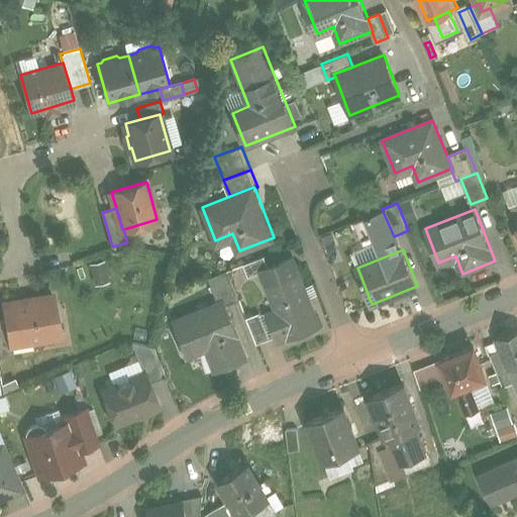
[(265,255),(244,264),(249,276),(262,271),(262,270),(269,267),(265,255)]
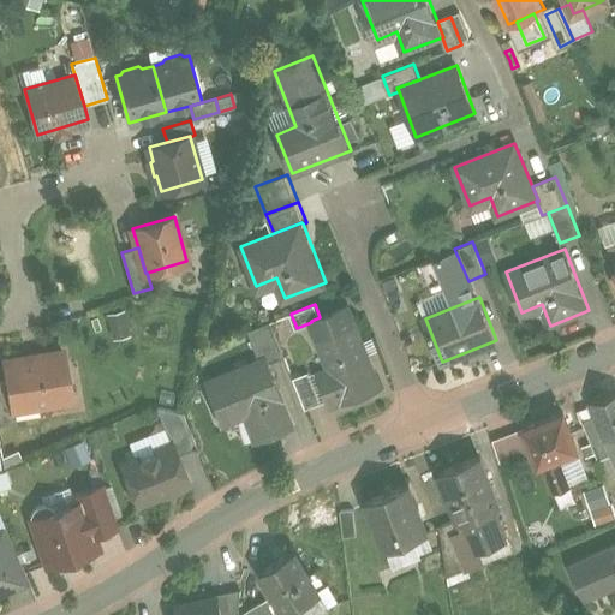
[(320,317),(311,321),(311,322),(333,376),(321,381),(328,399),(329,399),(332,406),(381,387),(348,306),(320,317)]
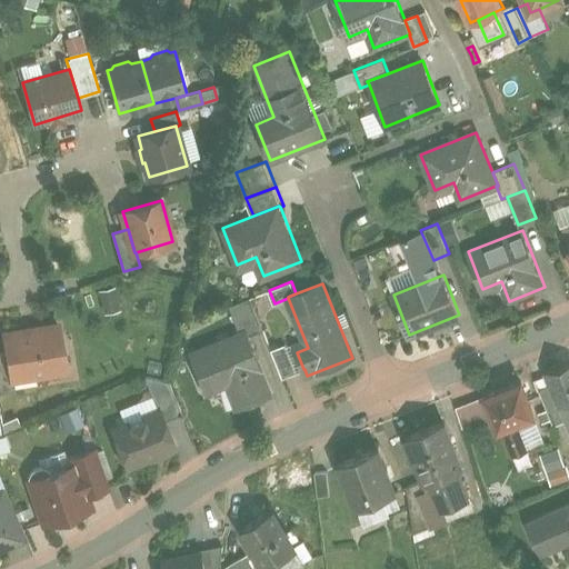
[(251,297),(228,306),(239,333),(247,330),(249,336),(265,330),(251,297)]
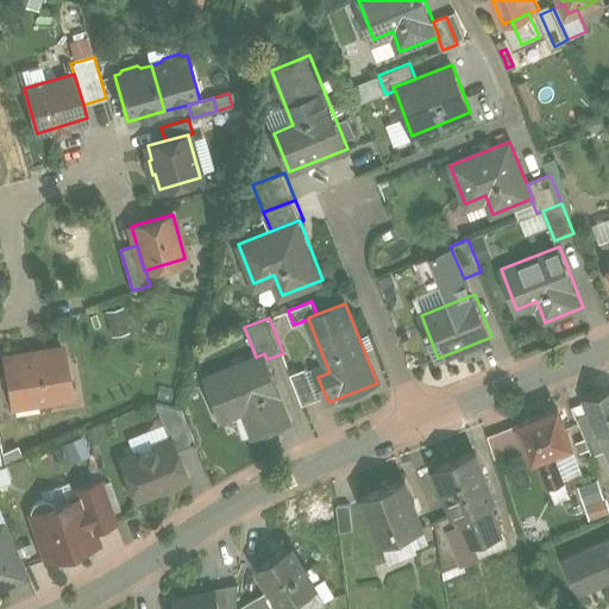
[(63,349),(5,358),(8,377),(12,405),(14,405),(70,395),(63,349)]
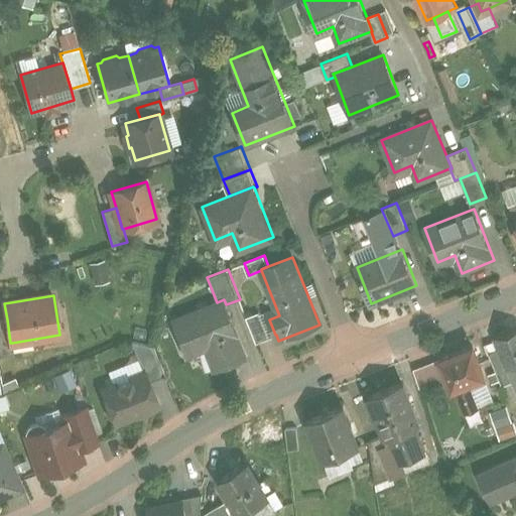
[(217,302),(171,320),(185,356),(206,348),(215,370),(247,357),(226,304),(224,299),(217,302)]
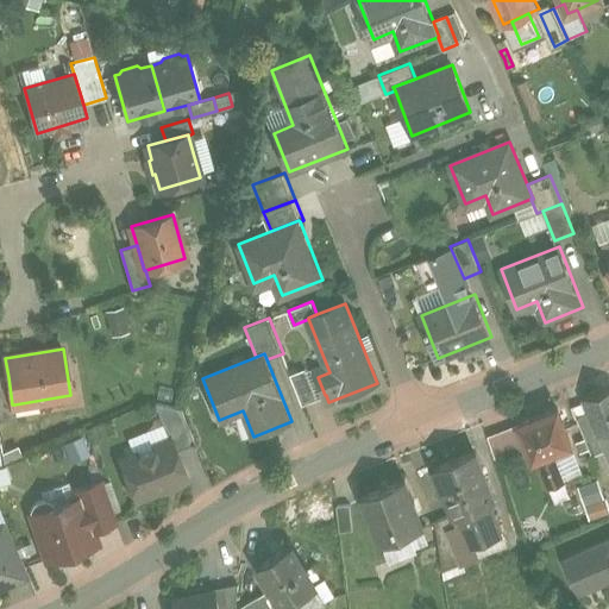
[(319,397),(307,368),(292,374),(303,405),(326,395),(325,395),(319,397)]
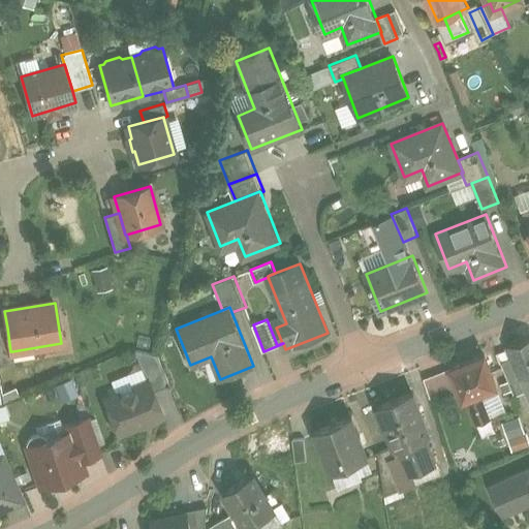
[(7,328),(0,329),(0,366),(14,364),(12,351),(10,351),(7,328)]
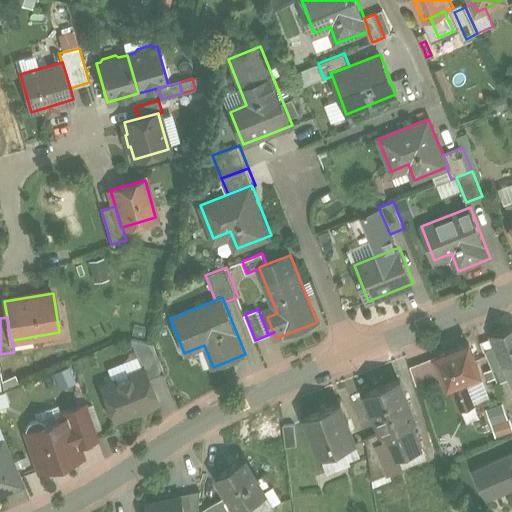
[(511,326),(491,335),(496,347),(504,366),(505,366),(511,362),(511,326)]
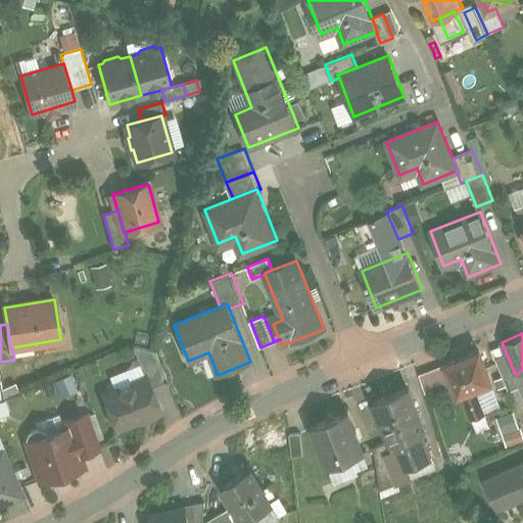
[(155,350),(134,346),(133,346),(146,379),(147,379),(150,387),(168,380),(155,350)]
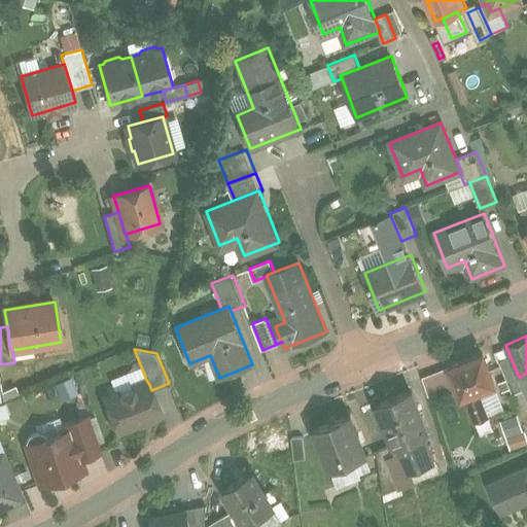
[(483,353),(449,366),(460,396),(480,389),(494,383),(483,353)]
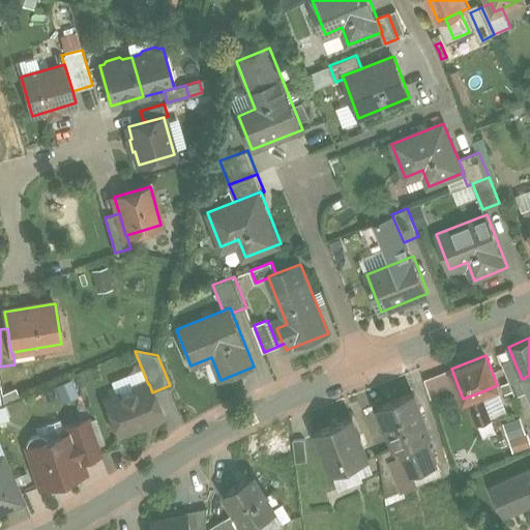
[(522,379),(513,359),(502,363),(516,396),(528,391),(523,379),(522,379)]
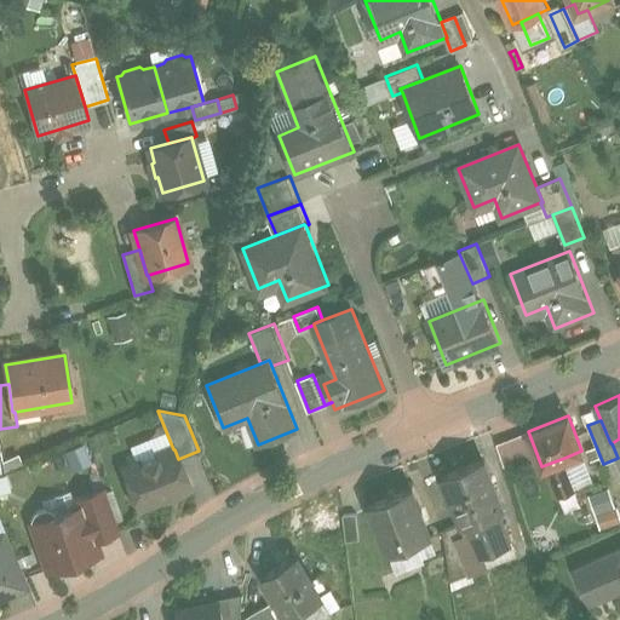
[(173,449),(124,469),(131,486),(127,492),(131,501),(138,504),(138,506),(189,486),(178,459),(174,449),(173,449)]
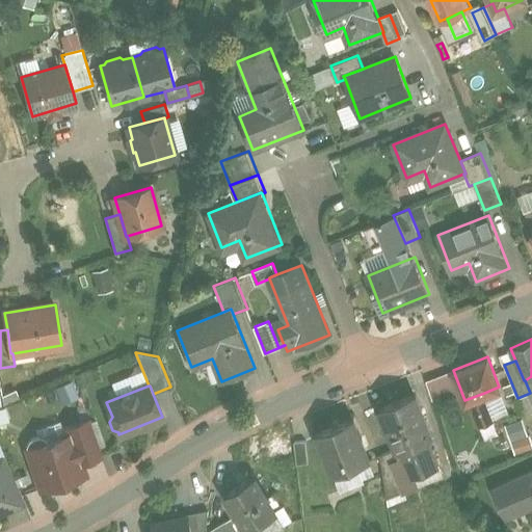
[(484,393),(468,399),(478,425),(495,419),(484,393)]
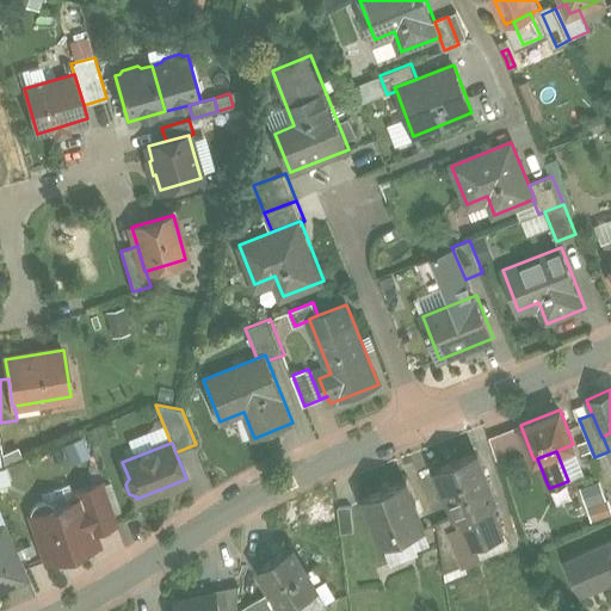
[(476,452),(437,469),(457,516),(467,512),(493,501),(497,500),(476,452)]
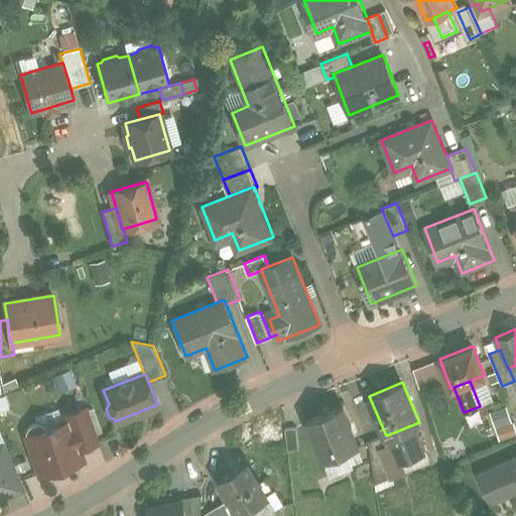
[(0,396),(0,410),(11,407),(7,394),(0,396)]
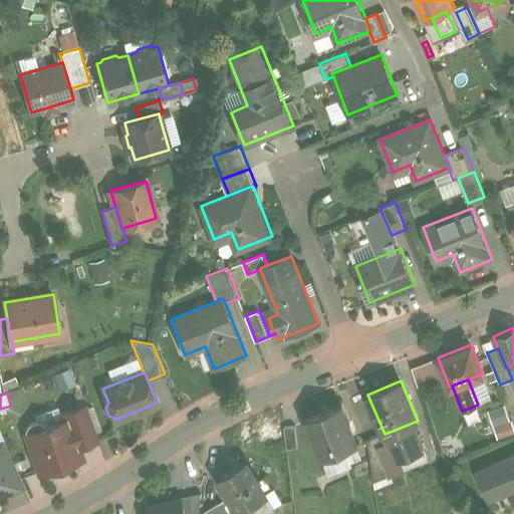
[(86,405),(64,412),(67,419),(68,419),(77,446),(98,439),(86,405)]
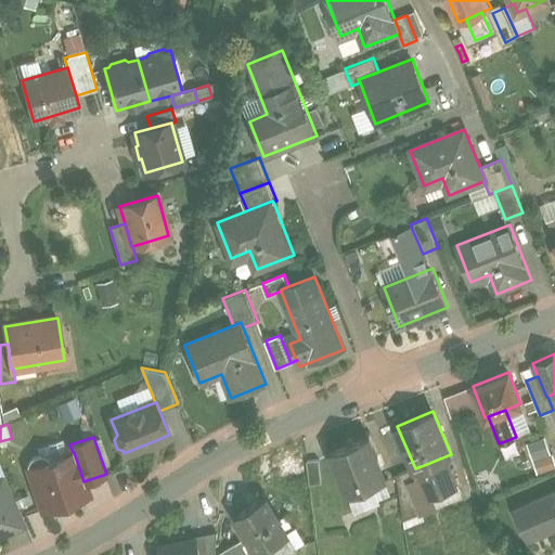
[(537,472),(554,467),(554,460),(550,437),(530,441),(537,472)]
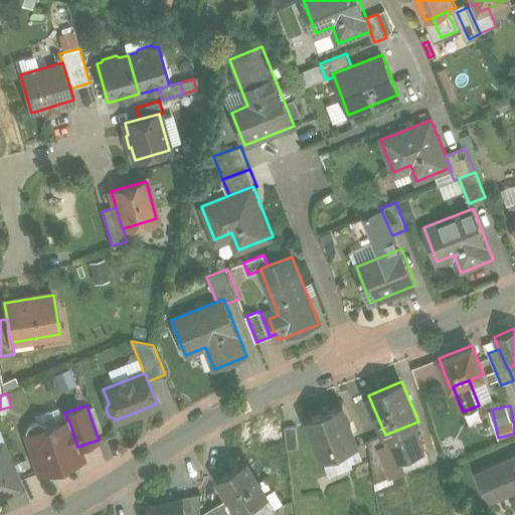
[(340,406),(307,419),(323,459),(356,445),(340,406)]
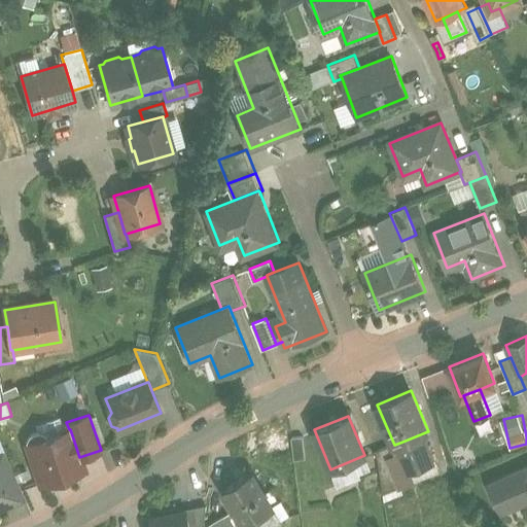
[(60,417),(36,425),(38,431),(44,433),(45,437),(69,429),(66,422),(62,424),(60,417)]
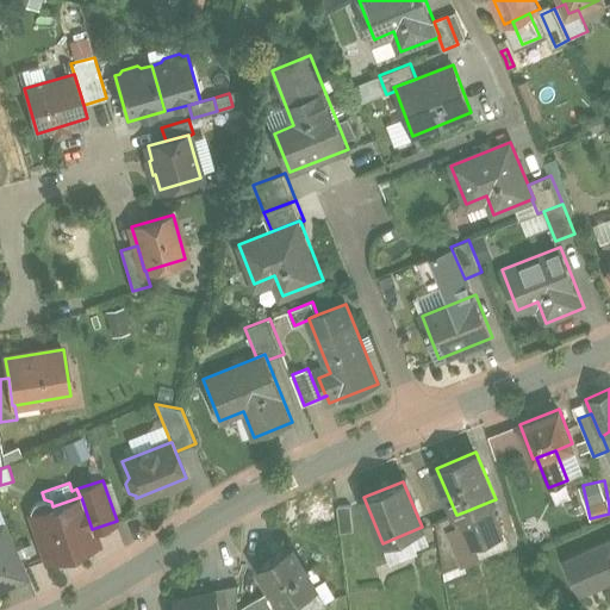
[(80,497),(53,506),(51,502),(44,499),(33,503),(30,510),(47,560),(97,542),(92,529),(81,497),(80,497)]
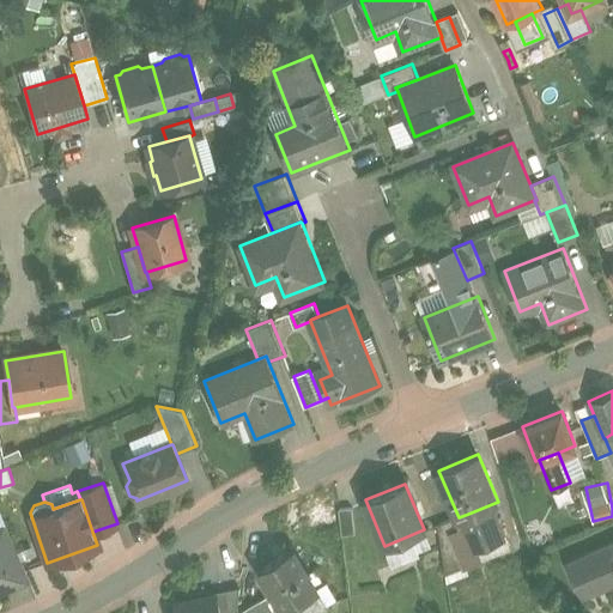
[(495,503),(468,514),(472,526),(471,526),(477,541),(505,529),(495,503)]
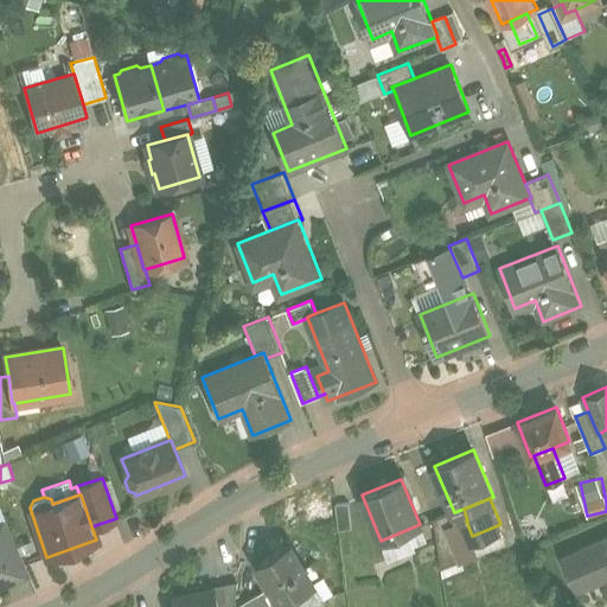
[(353,531),(351,505),(338,506),(339,532),(353,531)]
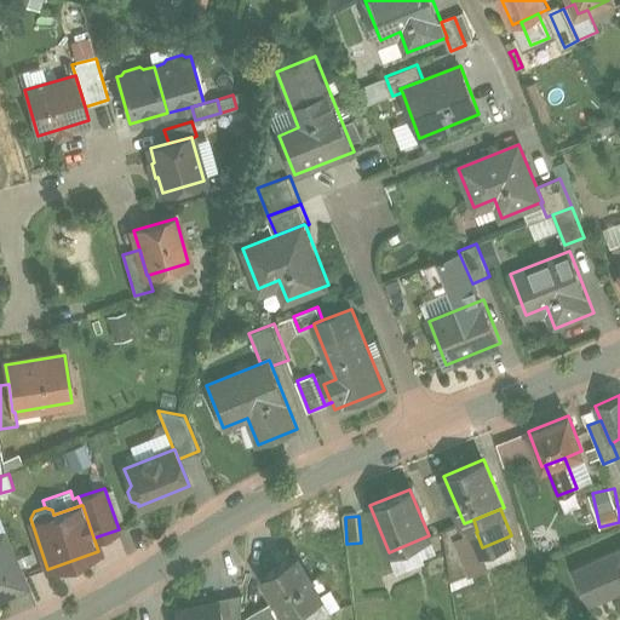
[(477,532),(474,520),(464,523),(468,533),(475,530),(476,532),(477,532)]
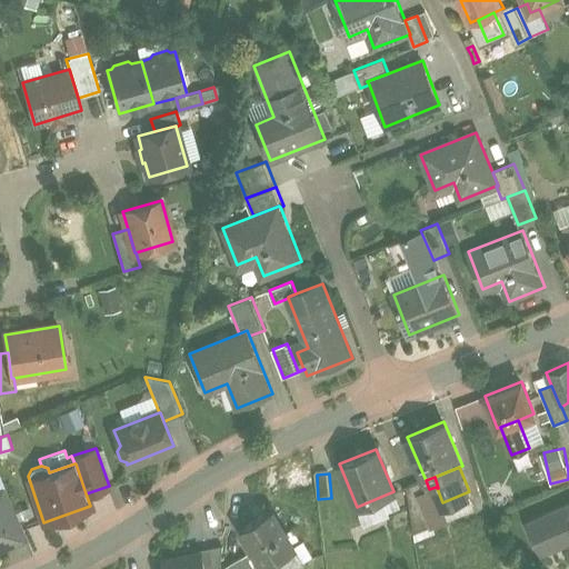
[(437,488),(436,487),(429,489),(420,493),(429,513),(435,526),(450,519),(437,488)]
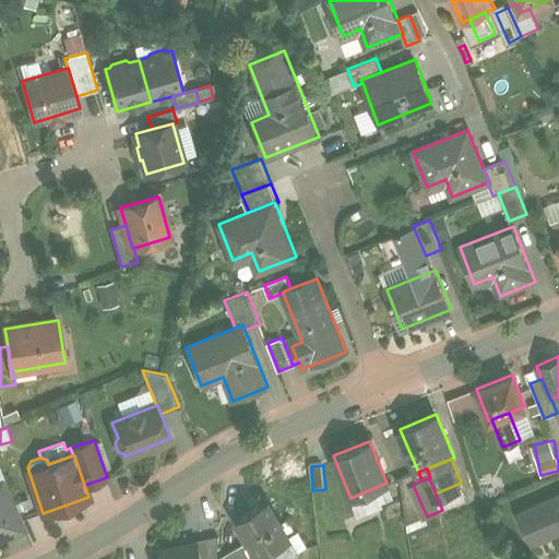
[(6,482),(0,483),(0,521),(3,530),(23,521),(6,482)]
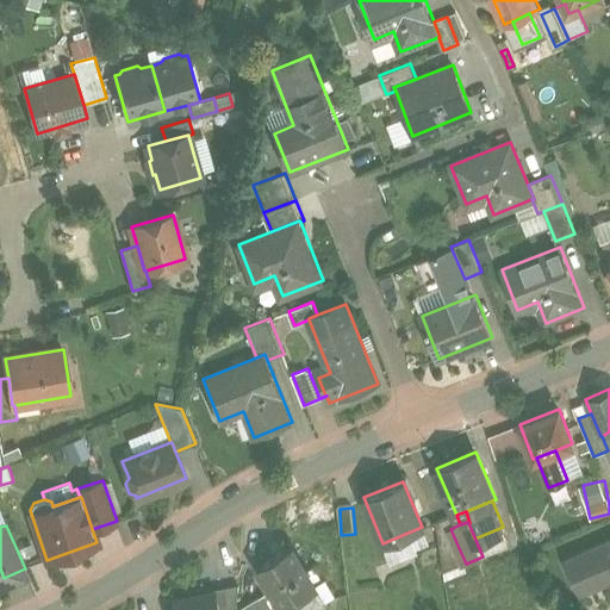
[(460,551),(450,529),(440,533),(444,558),(460,551)]
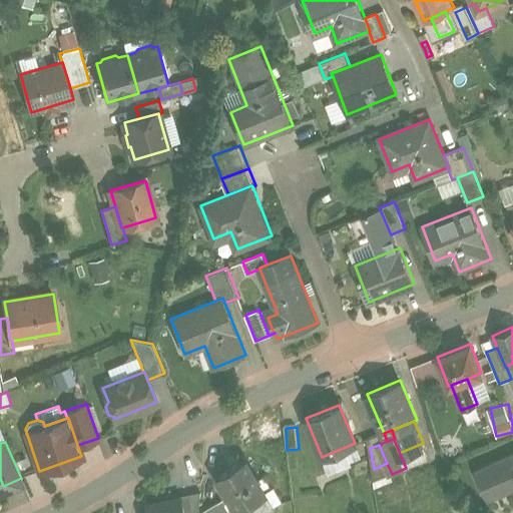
[(512,451),(474,468),(488,499),(512,487),(512,451)]
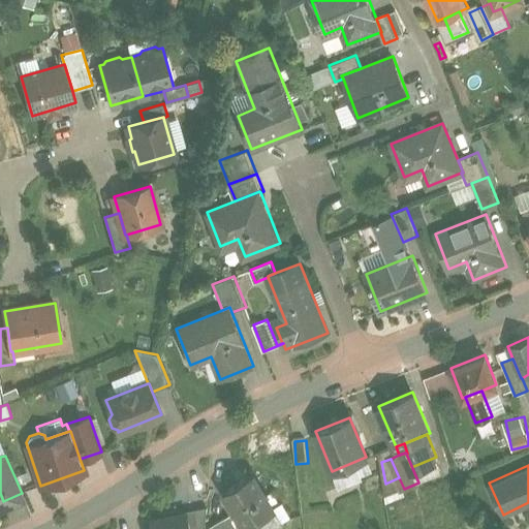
[(274,509),(252,473),(223,491),(236,510),(246,527),(274,509)]
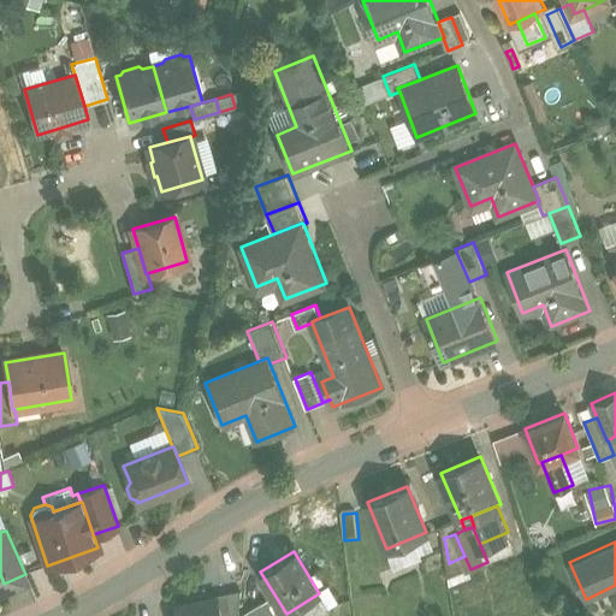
[(465,556),(449,563),(451,578),(471,569),(465,556)]
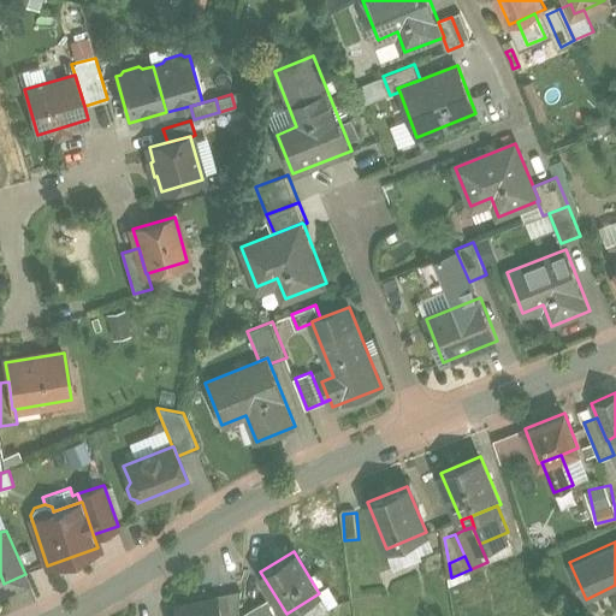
[(238,615),(242,590),(219,596),(219,598),(220,598),(224,615),(238,615)]
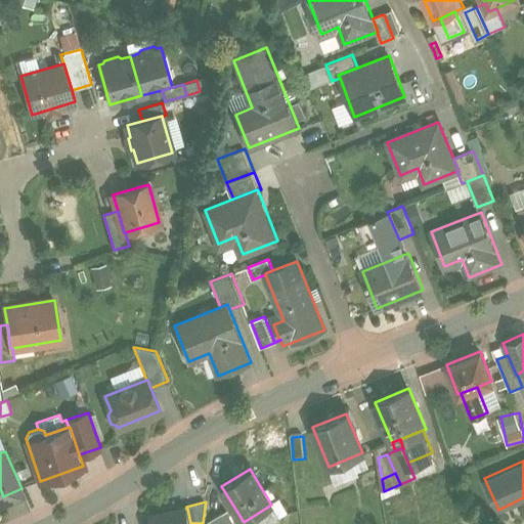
[(233,506),(222,512),(228,523),(244,523),(244,522),(233,506)]
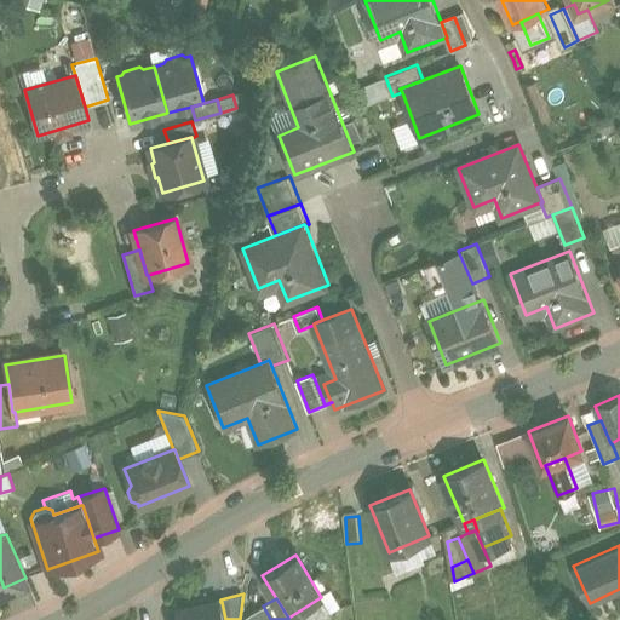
[(220,602),(179,612),(181,619),(225,619),(222,602),(220,602)]
